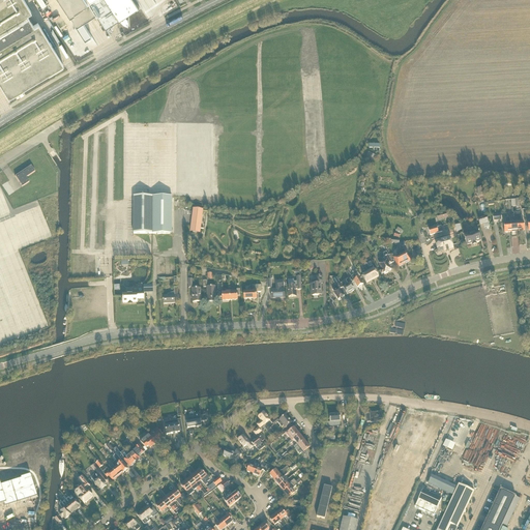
[(24,0),(0,0),(0,84),(8,97),(63,65),(24,0)]
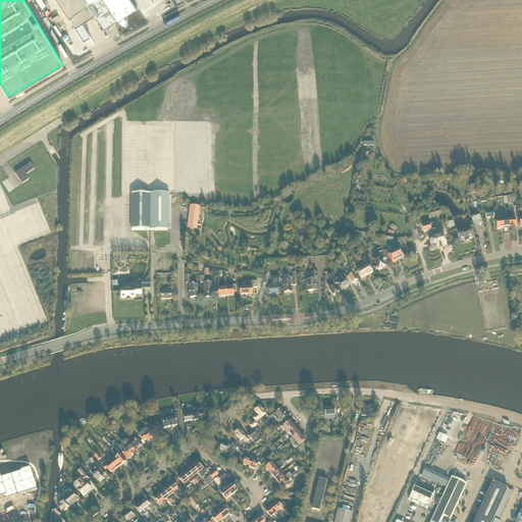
[(57,0),(75,28),(95,14),(104,29),(119,19),(120,20),(119,21),(126,24),(126,17),(125,17),(124,15),(137,7),(132,0),(57,0)]
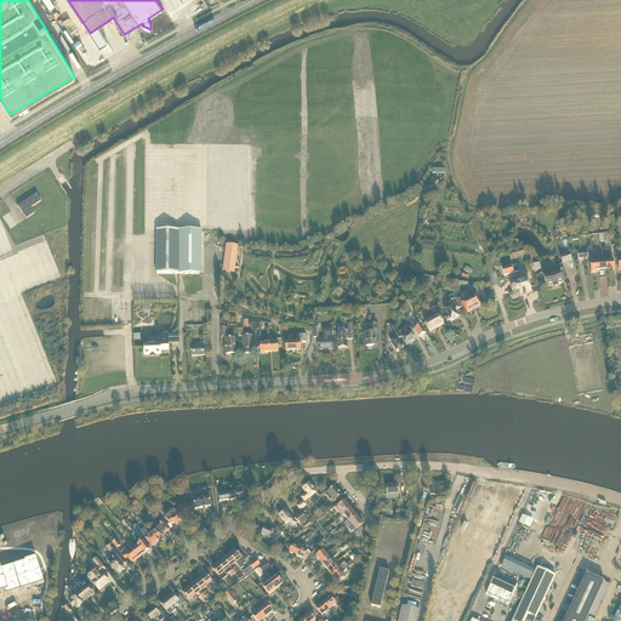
[(17,208),(26,220),(34,214),(30,209),(41,201),(36,195),(17,208)]
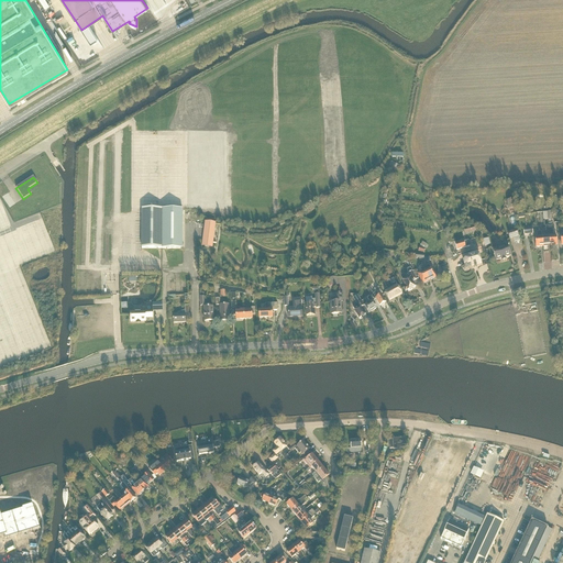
[(142,209),(142,249),(143,249),(162,249),(162,209),(142,209)]
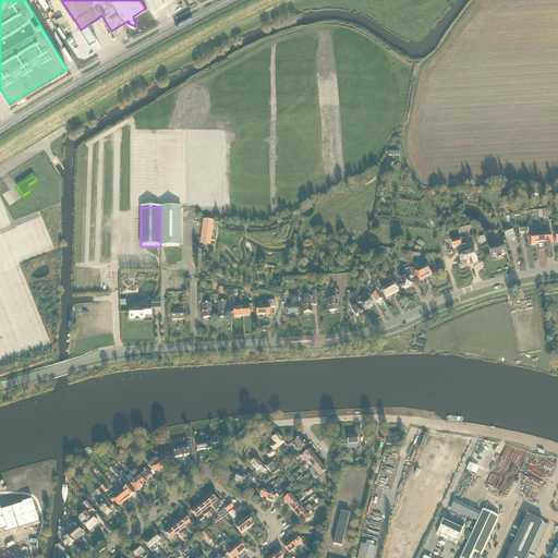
[(181,207),(160,207),(160,246),(181,246),(181,207)]
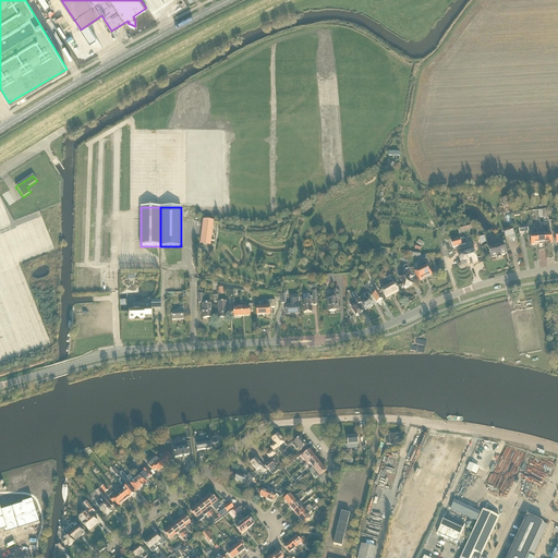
[(201,240),(210,241),(214,221),(204,220),(201,240)]
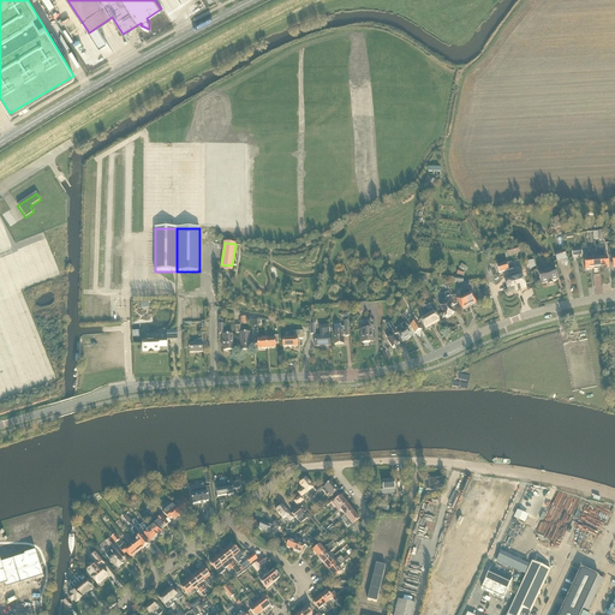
[(608,258),(605,260),(604,248),(599,248),(599,250),(601,269),(609,268),(608,258)]
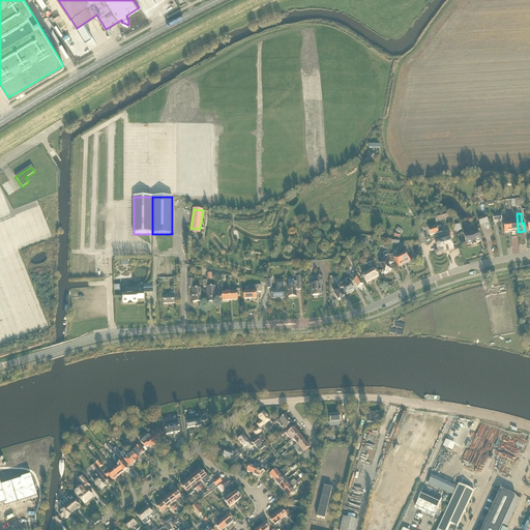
[(472,244),(472,245),(476,244),(475,243),(480,241),(478,232),(464,236),(467,245),(472,244)]
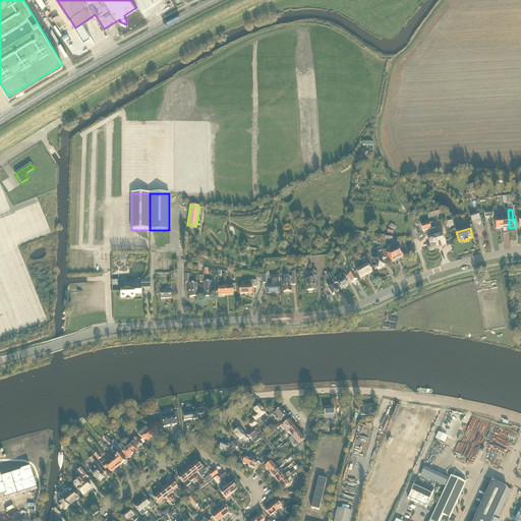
[(398,239),(393,240),(393,236),(385,235),(385,239),(389,239),(388,241),(392,241),(390,244),(391,247),(394,245),(394,244),(394,243),(398,242),(398,239)]
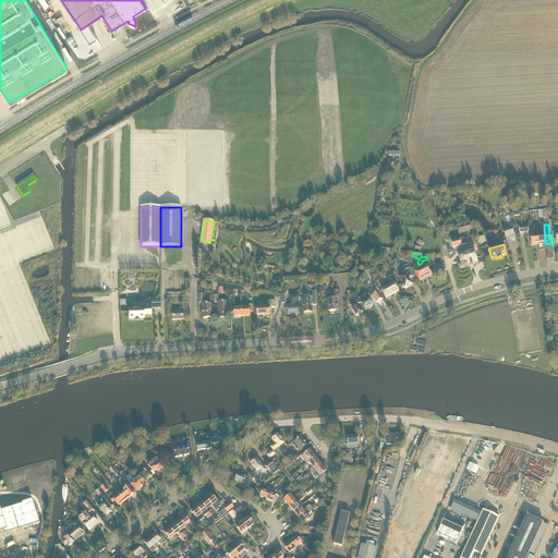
[(474,259),(472,252),(462,255),(463,257),(459,258),(461,265),(464,264),(464,263),(465,263),(465,264),(469,263),(469,262),(474,259)]
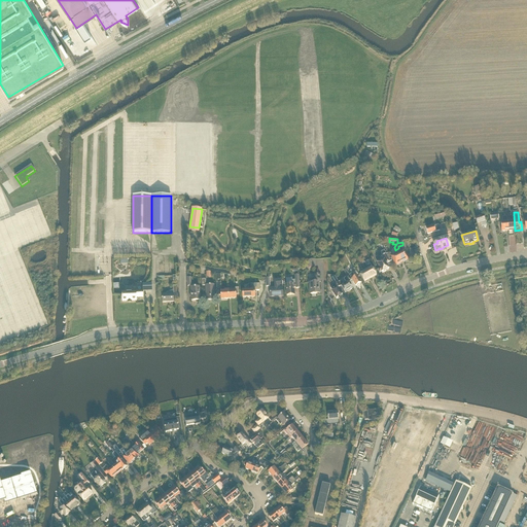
[(386,264),(392,260),(388,253),(386,254),(385,250),(381,252),(384,257),(381,259),(381,260),(380,261),(381,262),(378,264),(380,269),(378,270),(379,274),(382,272),(382,273),(383,272),(384,273),(385,272),(388,270),(386,264)]
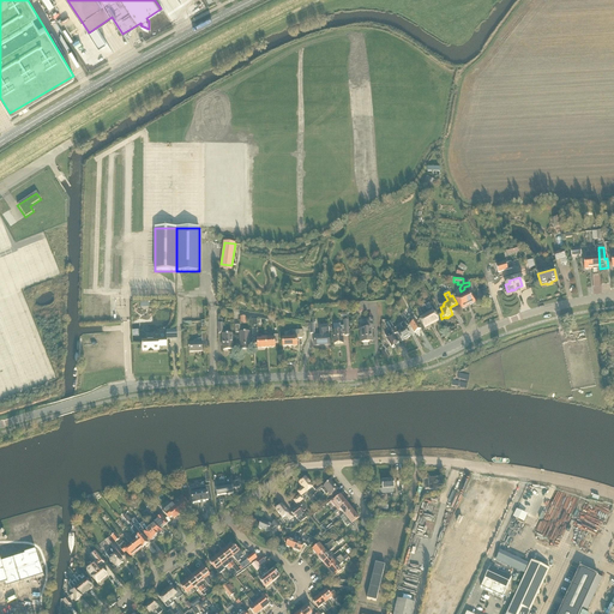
[(464,292),(462,293),(468,306),(475,302),(470,294),(467,295),(464,292)]
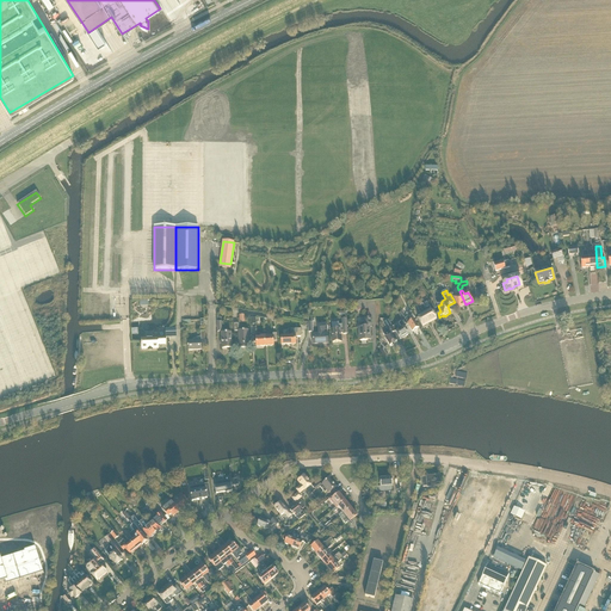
[(466,304),(460,291),(457,292),(458,296),(455,298),(460,308),(466,304)]
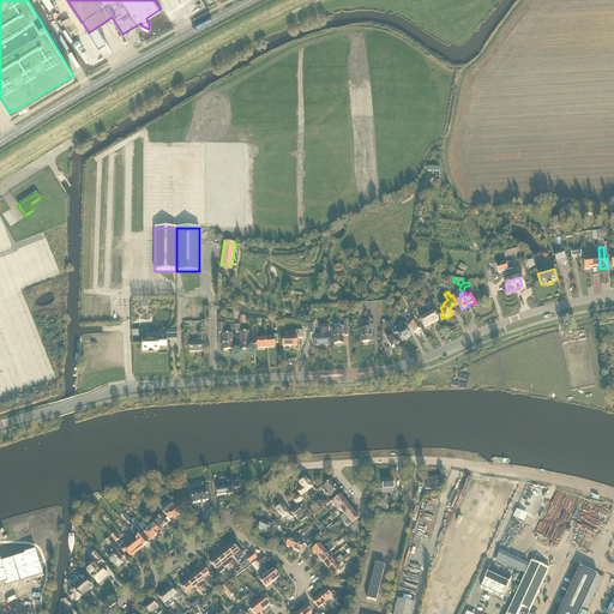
[(423,311),(422,307),(419,308),(423,318),(420,319),(425,327),(432,324),(423,311)]
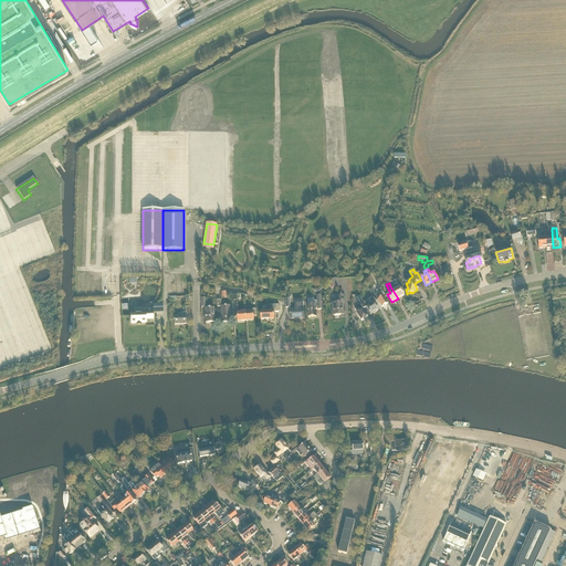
[(390,286),(398,299),(404,295),(399,287),(396,290),(392,285),(390,286)]
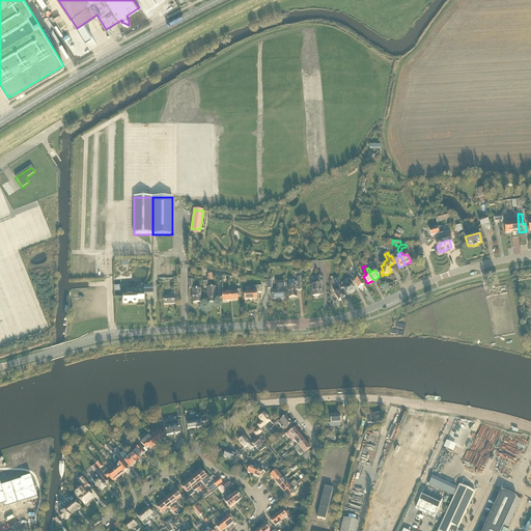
[(353,277),(353,278),(355,281),(354,281),(359,288),(364,285),(361,280),(362,279),(357,271),(354,273),(355,276),(353,277)]
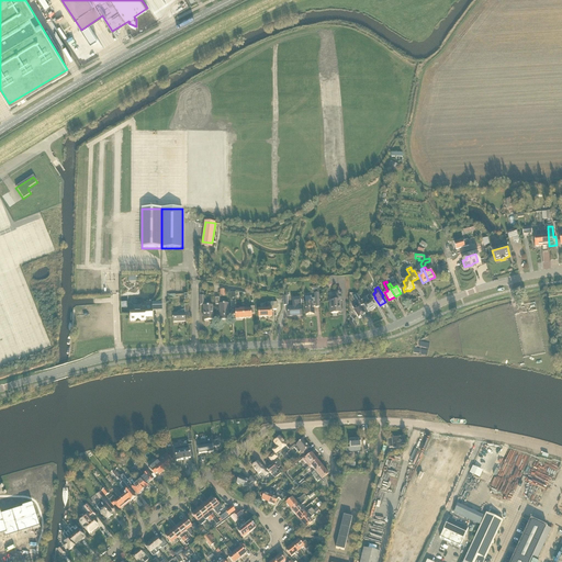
[(204,322),(213,321),(213,306),(211,306),(210,304),(204,304),(203,292),(201,293),(201,296),(200,296),(201,305),(204,305),(204,307),(203,307),(204,322)]
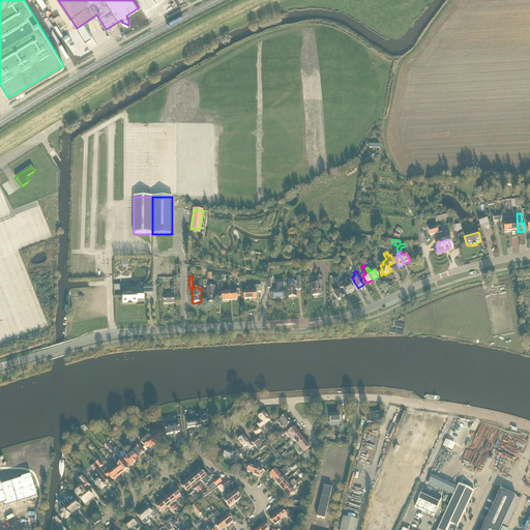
[(312,296),(315,296),(322,295),(321,285),(322,285),(321,276),(316,277),(317,285),(315,285),(311,285),(312,296)]
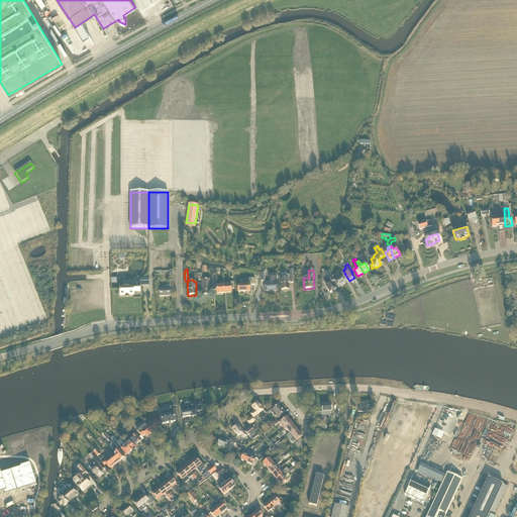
[(294,283),(293,277),(293,271),(289,271),(290,276),(287,276),(287,275),(281,275),(282,280),(281,280),(282,290),(289,290),(289,286),(288,286),(288,283),(290,283),(290,284),(294,283)]
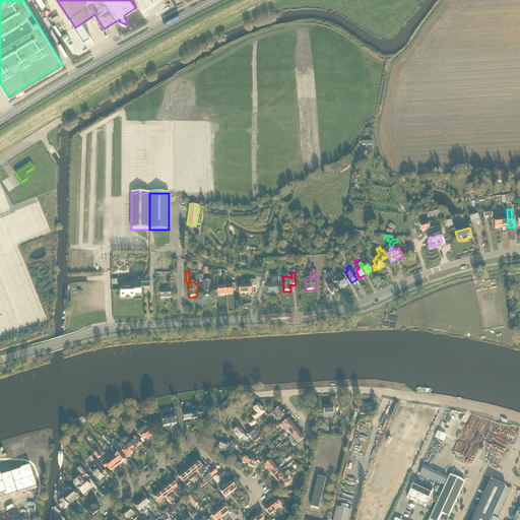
[(267,294),(279,293),(278,276),(271,276),(271,284),(266,285),(267,294)]
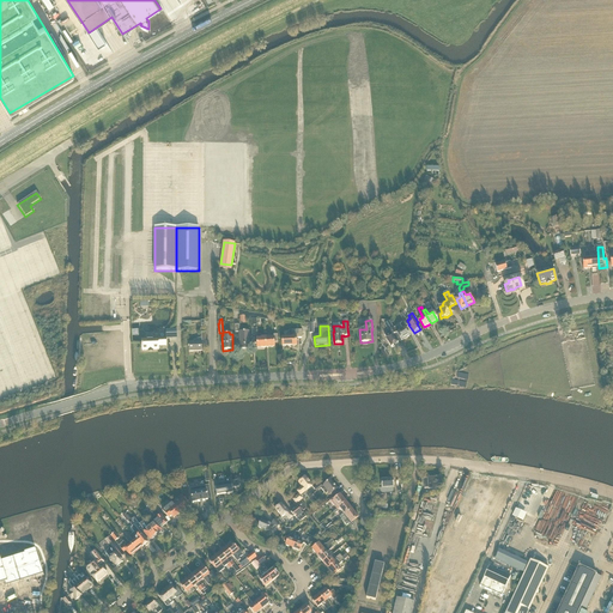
[(396,334),(394,328),(389,332),(392,337),(387,339),(392,347),(399,343),(398,341),(400,340),(396,334)]
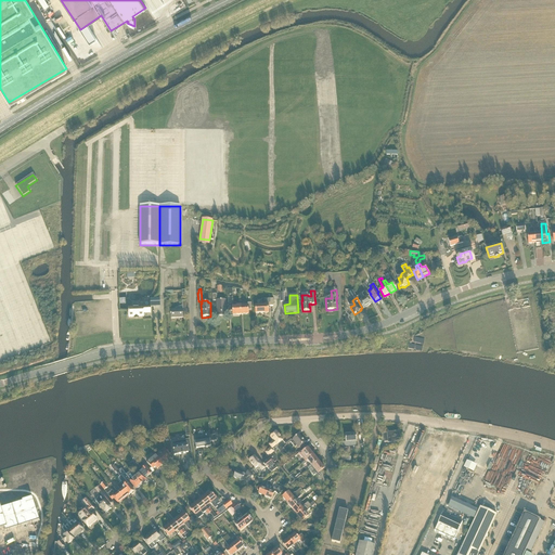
[(371,304),(366,297),(360,301),(364,308),(371,304)]
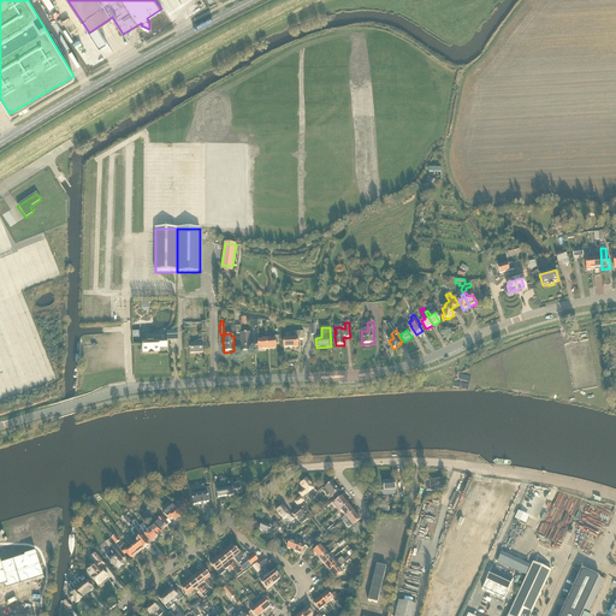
[(190,344),(190,354),(203,353),(202,342),(207,342),(207,331),(201,331),(201,341),(190,341),(190,344)]
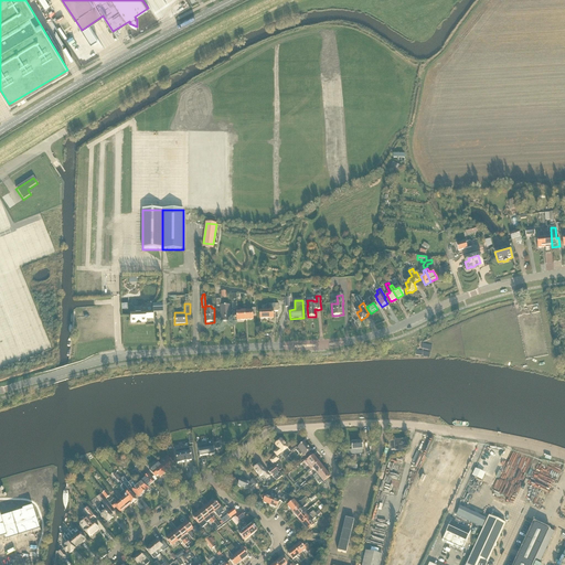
[(266,306),(267,312),(259,312),(260,320),(274,319),(274,312),(278,311),(278,305),(266,306)]
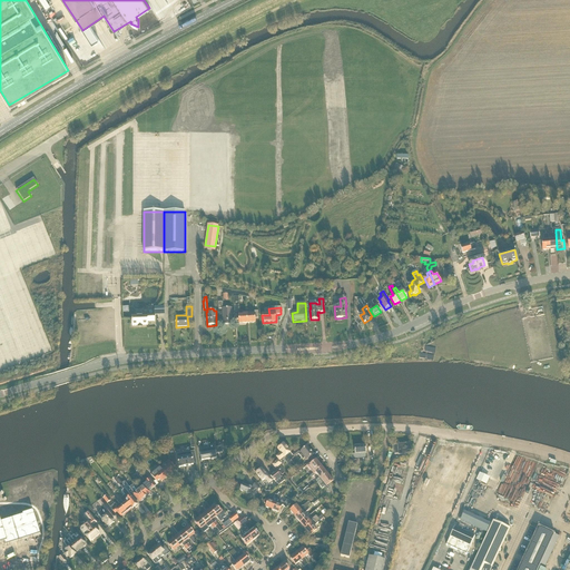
[(232,308),(223,310),(223,325),(233,324),(232,308)]
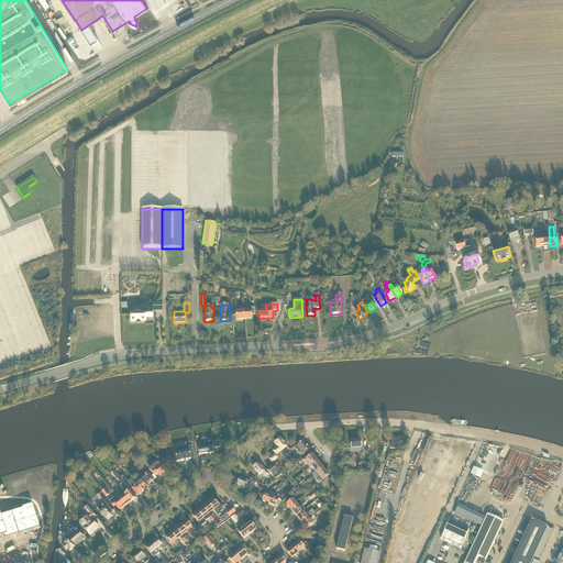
[(244,308),(244,320),(252,319),(252,315),(255,315),(255,308),(252,308),(252,310),(247,310),(247,307),(244,308)]
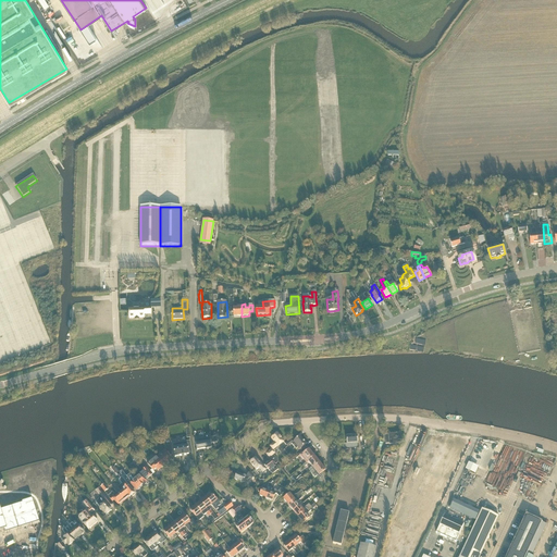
[(234,317),(242,317),(242,305),(237,305),(237,307),(234,308),(233,306),(230,306),(231,312),(234,312),(234,317)]
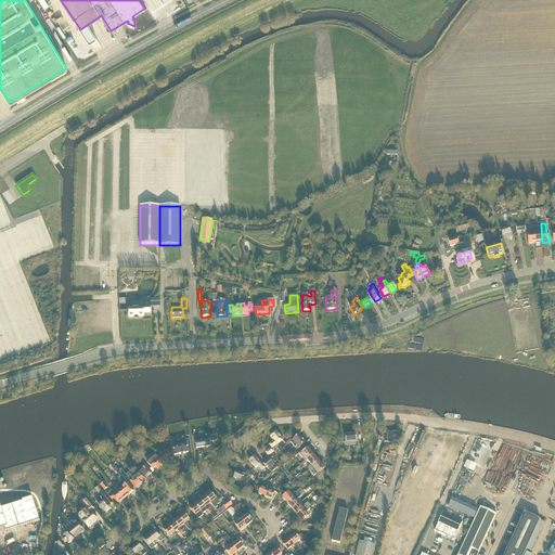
[(128,308),(129,318),(144,317),(143,313),(151,313),(151,307),(143,307),(143,308),(139,308),(139,306),(138,305),(134,305),(133,306),(133,308),(128,308)]
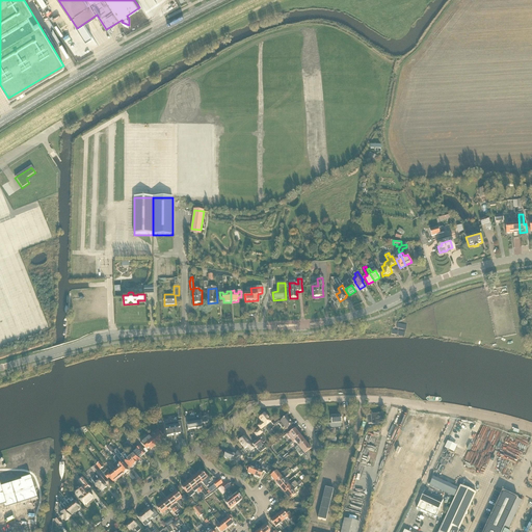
[(266,427),(271,423),(265,415),(260,419),(263,423),(259,426),(261,429),(265,426),(266,427)]
